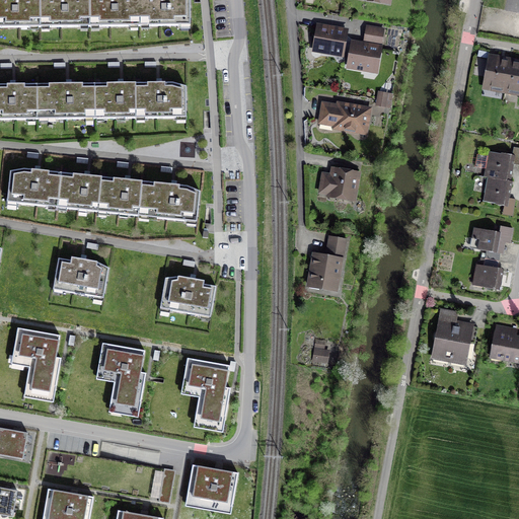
[(0,0),(0,27),(30,27),(30,22),(40,22),(40,0),(0,0)]
